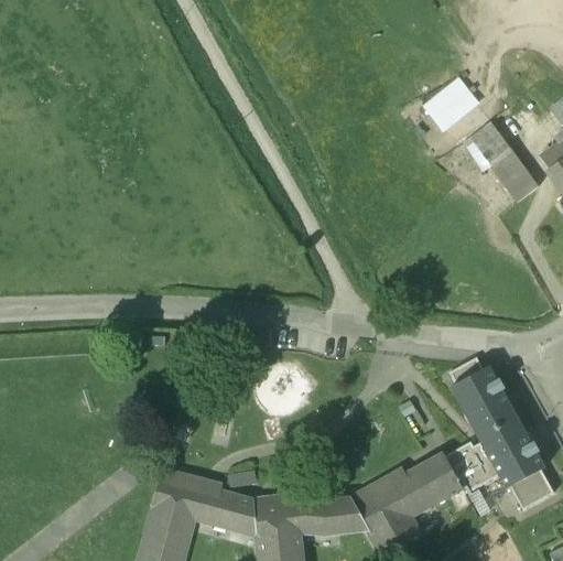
[(462,72),(425,103),(447,128),(484,98),(462,72)]
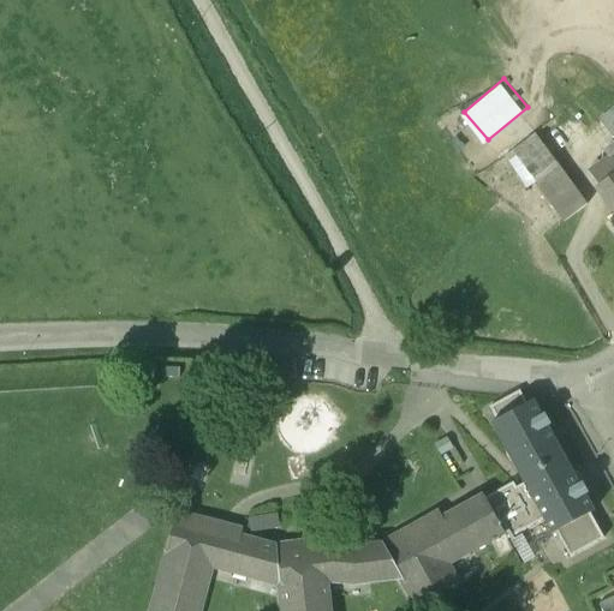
[(613,108),(598,121),(613,142),(613,144),(603,150),(609,159),(613,165),(613,108)]
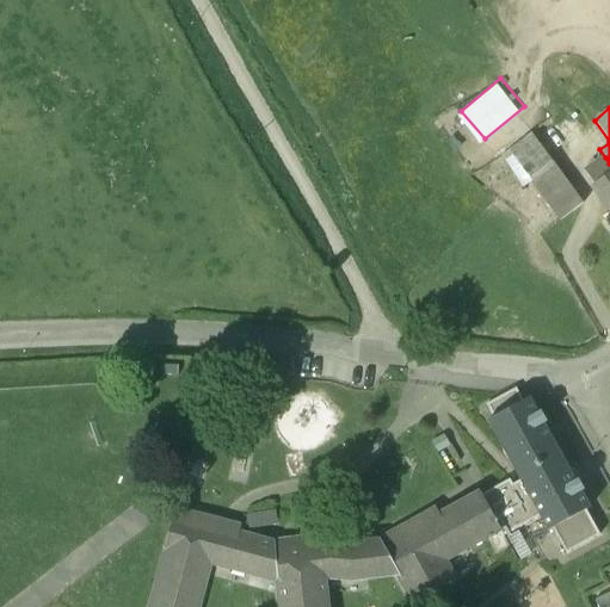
[(529,180),(535,177),(561,216),(587,198),(536,122),(504,143),(529,180)]
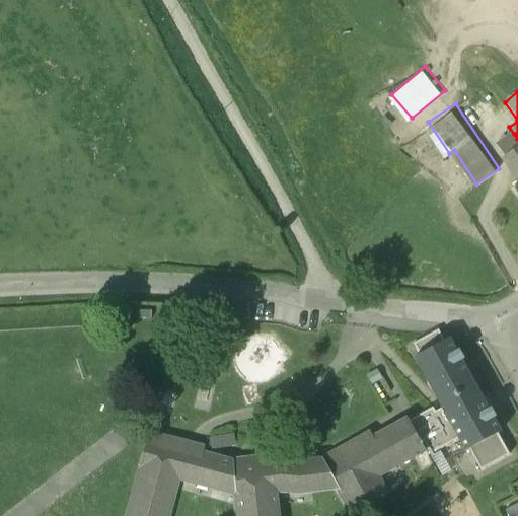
[(517,139),(514,134),(500,144),(511,160),(517,155),(517,139)]
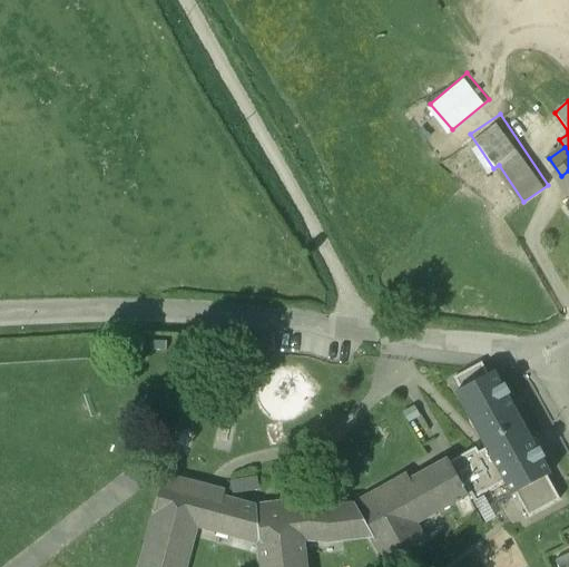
[(489,372),(482,360),(454,374),(461,388),(455,390),(486,446),(479,450),(477,445),(448,460),(463,488),(469,499),(504,480),(512,494),(516,491),(529,514),(560,497),(547,473),(551,471),(542,457),(546,455),(540,446),(538,447),(508,393),(510,391),(506,382),(502,383),(494,369),(489,372)]
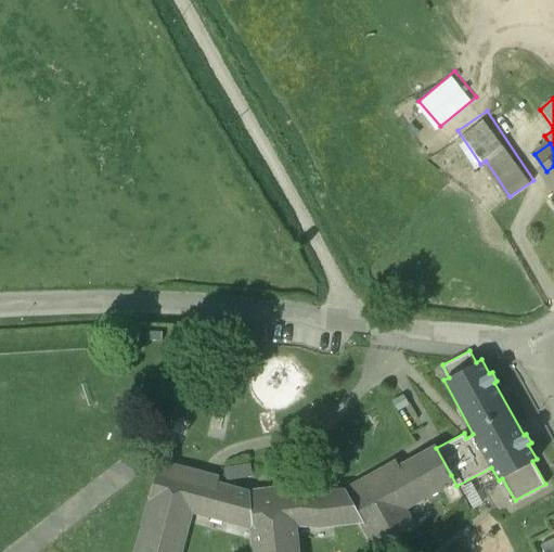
[(435,446),(346,495),(344,491),(254,501),(254,498),(166,474),(167,470),(165,469),(142,551),(183,551),(196,506),(256,523),(259,551),(297,551),(295,522),(357,515),(373,544),(412,523),(400,502),(451,475),(436,448),(435,446)]
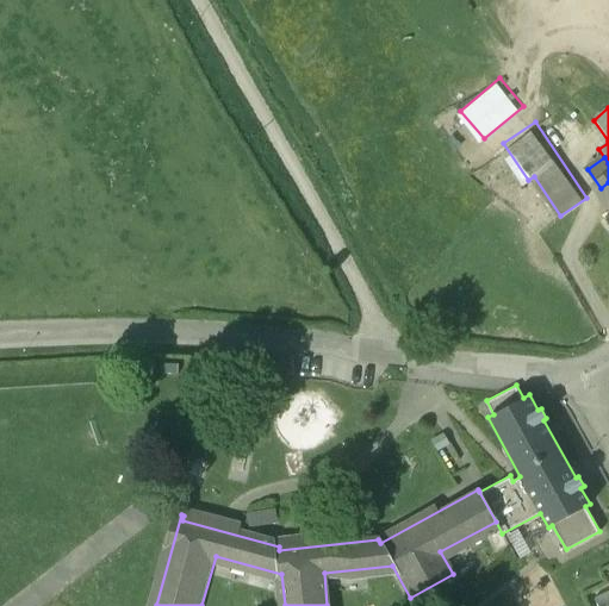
[(608,589),(595,597),(598,605),(608,605),(608,589)]
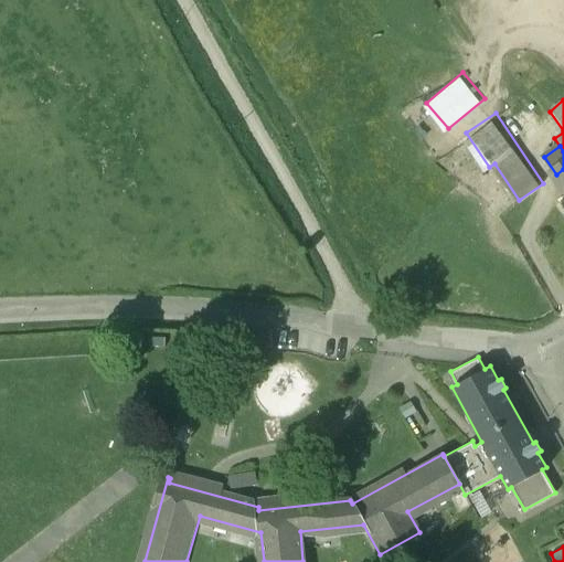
All buildings are outlined.
